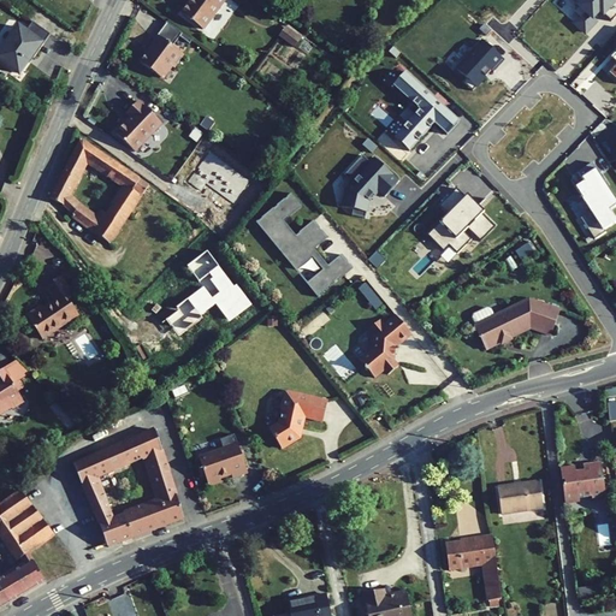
[(190,0),(181,13),(202,29),(223,0),(190,0)]
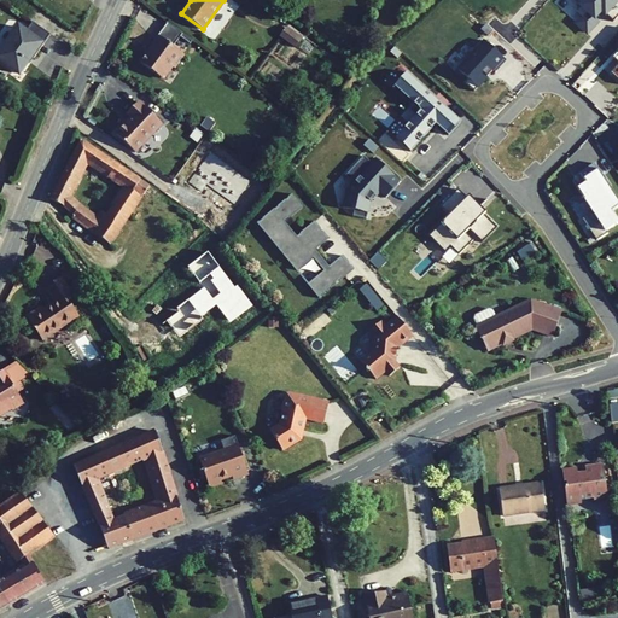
[(600,11),(613,22),(617,16),(617,1),(616,0),(573,0),(581,6),(576,12),(582,18),(577,24),(587,33),(598,21),(594,17),(600,11)]
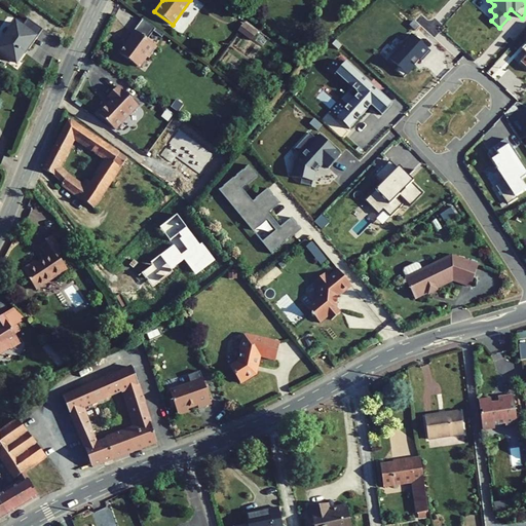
[(42,30),(28,19),(22,27),(15,23),(0,44),(0,51),(15,63),(27,47),(29,49),(42,30)]
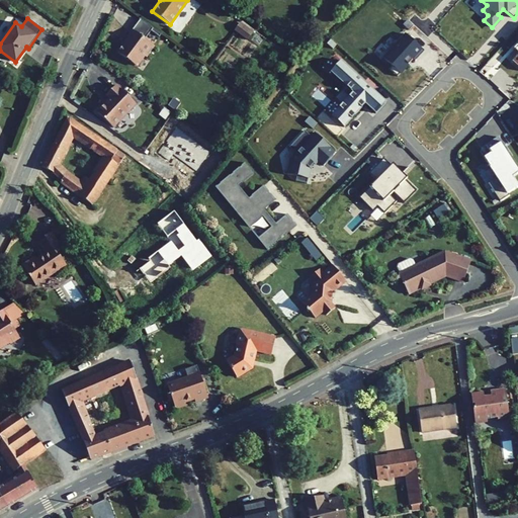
[(160,34),(140,19),(127,34),(128,35),(124,41),(125,42),(117,53),(135,65),(142,55),(146,58),(154,47),(145,38),(151,30),(158,36),(160,34)]
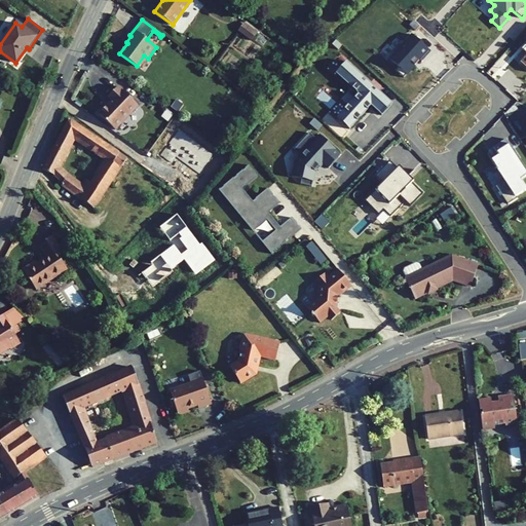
[(257,33),(243,24),(238,31),(251,40),(257,33)]
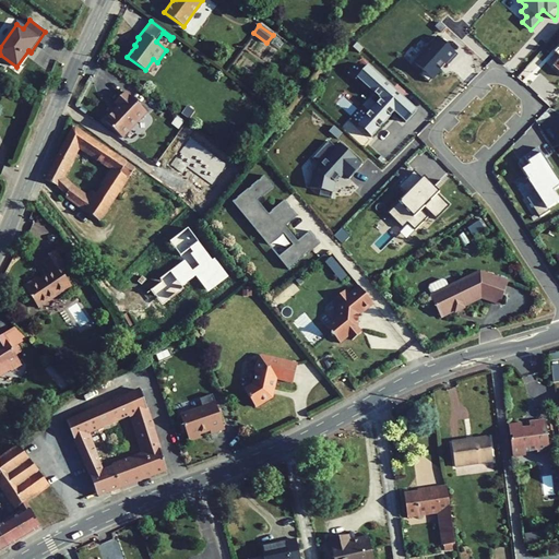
[(438,37),(414,63),(423,71),(419,74),(428,83),(445,64),(448,66),(458,55),(438,37)]
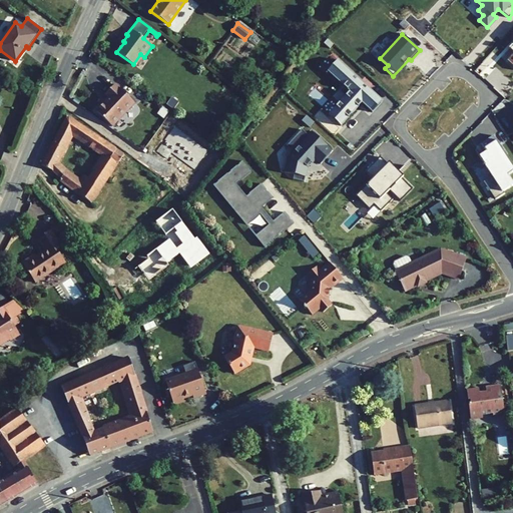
[(331,71),(351,90),(329,113),(342,125),(364,103),(373,111),(383,99),(339,61),(331,71)]
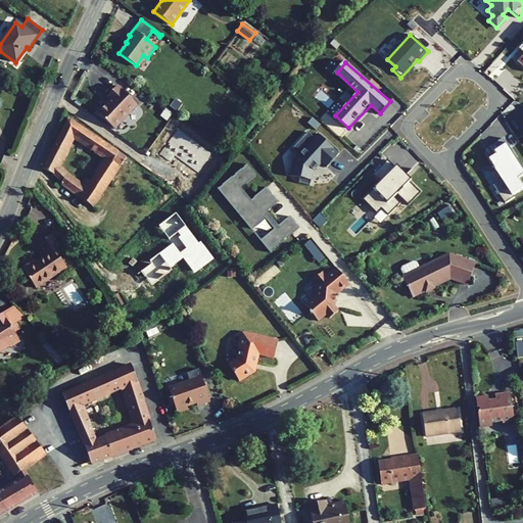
[(114,130),(138,105),(117,86),(107,97),(110,99),(97,113),(114,130)]
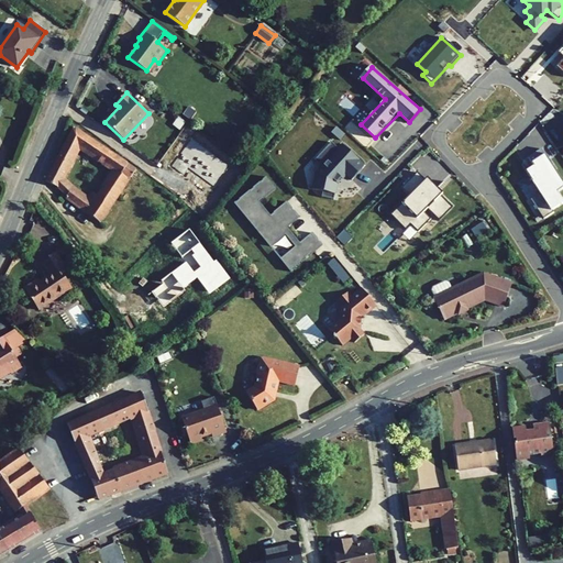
[(58,188),(63,178),(79,147),(114,170),(97,197),(92,195),(89,200),(74,188),(67,196),(66,198),(100,223),(135,169),(73,127),(45,181),(58,188)]
